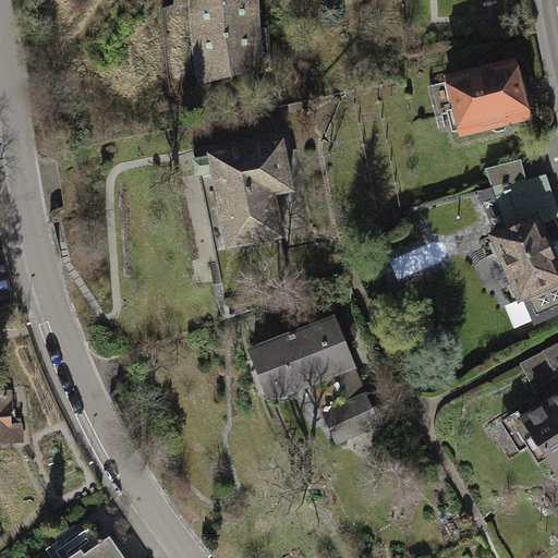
[(265,71),(256,0),(176,0),(193,85),(265,71)]
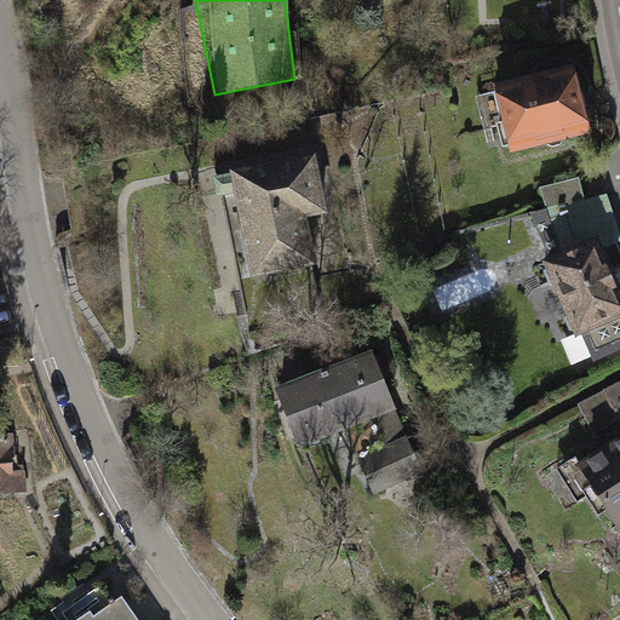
[(573,65),(492,86),(509,155),(591,135),(573,65)]
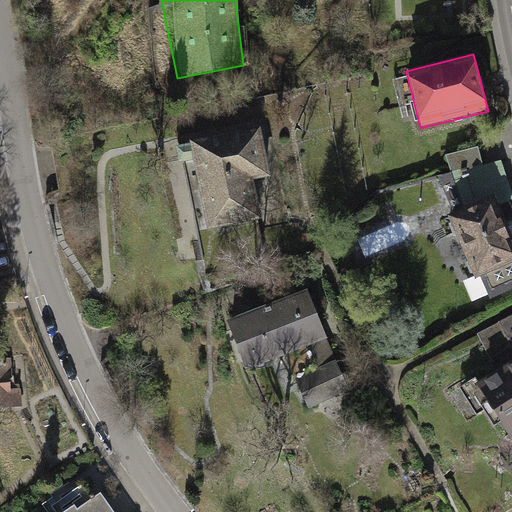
[(259,126),(187,143),(207,229),(258,217),(250,182),(271,177),(259,126)]
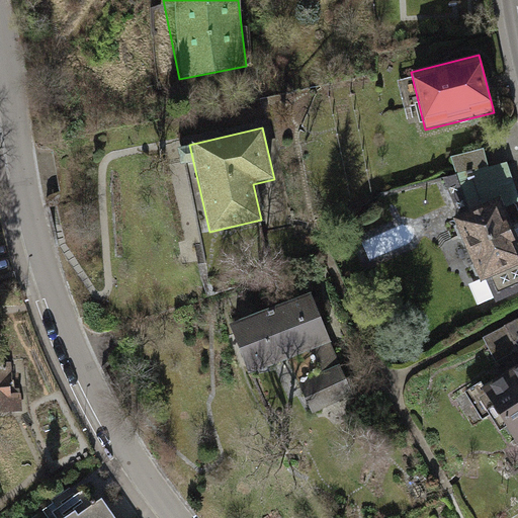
[(442,178),(457,217),(500,197),(505,208),(517,202),(517,195),(507,162),(489,167),(484,150),(450,158),(456,175),(442,178)]
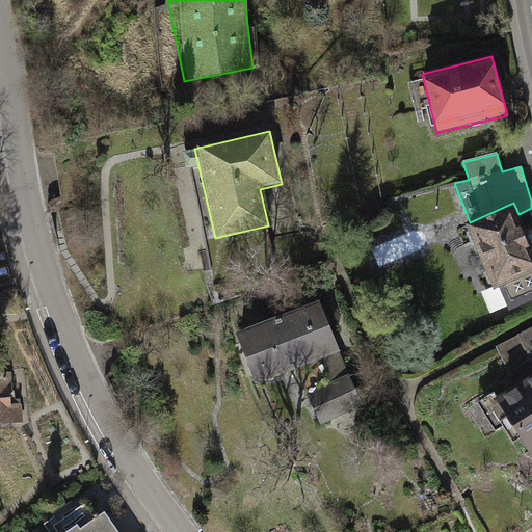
[(470,222),(464,225),(494,290),(500,288),(531,273),(531,246),(519,214),(513,203),(470,222)]
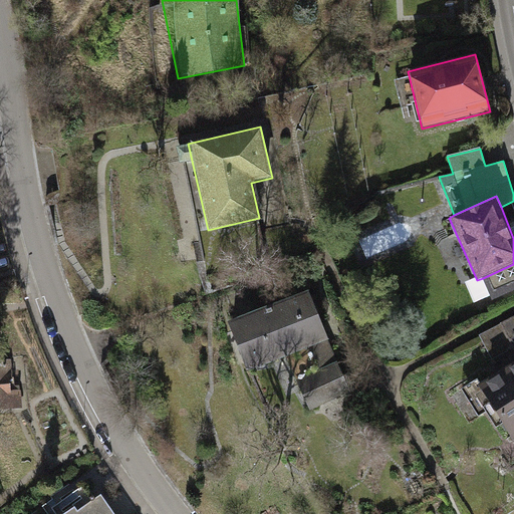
[(513,264),(483,278),(493,302),(513,292),(513,264)]
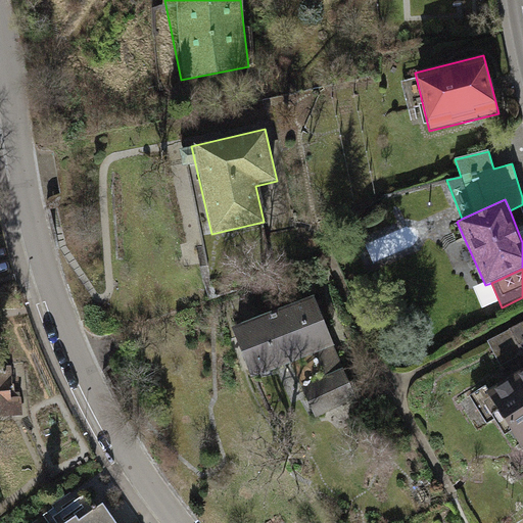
[(317,292),(233,326),(254,379),(292,364),(335,346),(338,345),(317,292)]
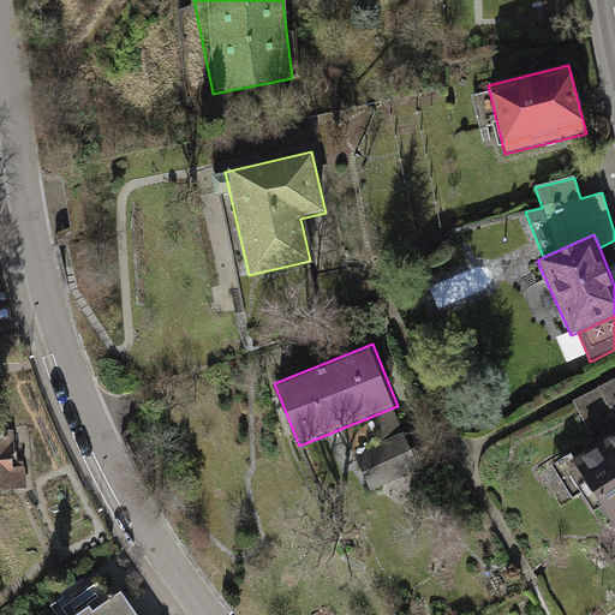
[(614,380),(573,401),(590,433),(614,419),(609,408),(614,404),(614,380)]
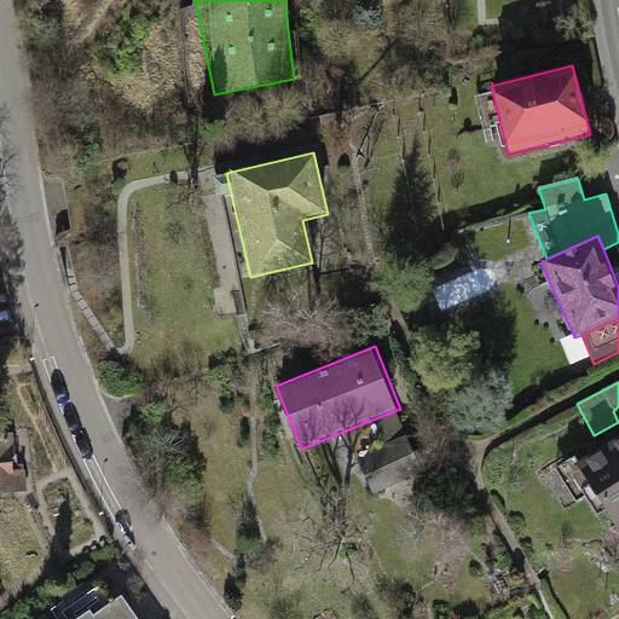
[(357,457),(406,434),(397,410),(346,431),(357,457)]
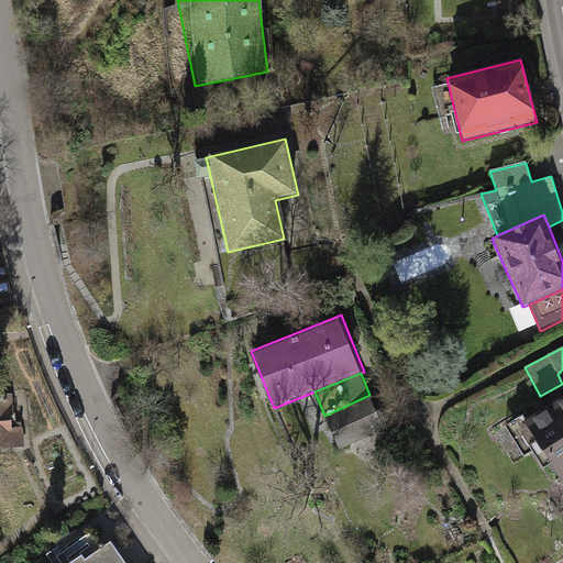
[(370,395),(324,416),(341,452),(386,430),(370,395)]
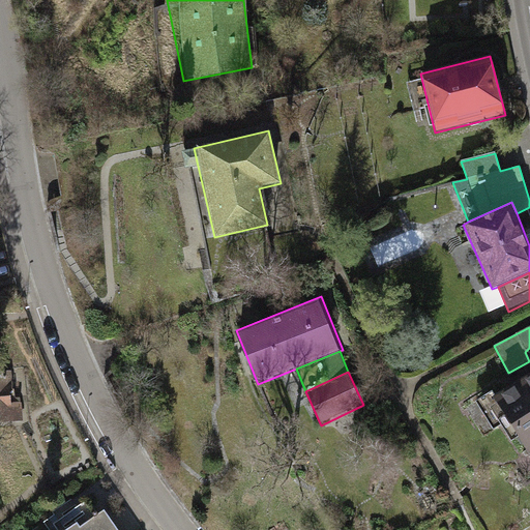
[(529,373),(491,398),(526,455),(529,452),(529,373)]
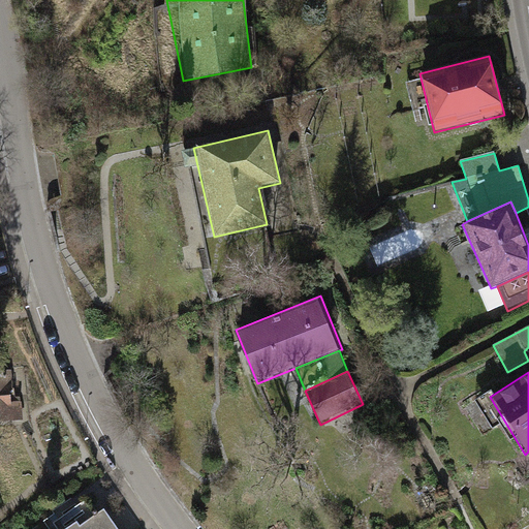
[(11,377),(0,377),(0,429),(13,429),(11,377)]
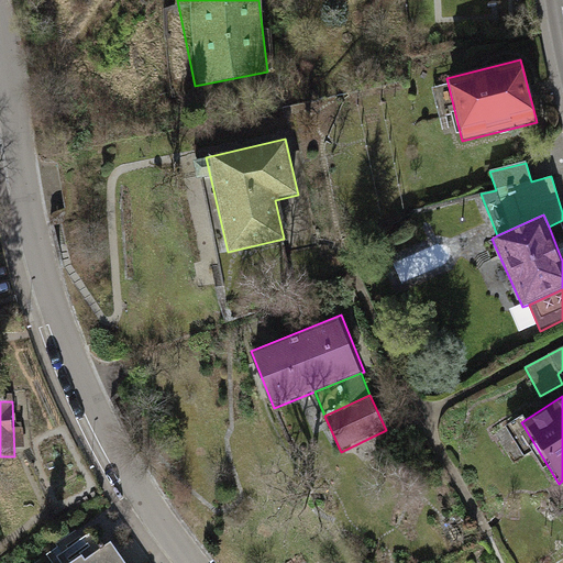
[(112,562),(101,549),(78,562),(112,562)]
